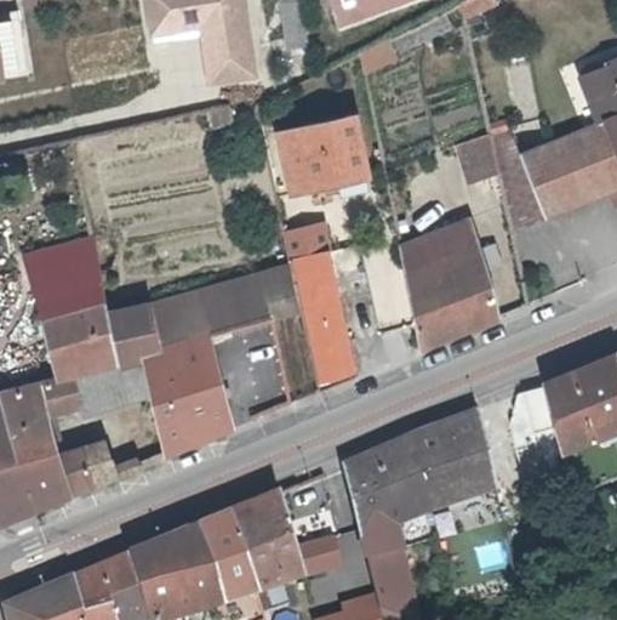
[(146,0),(149,21),(184,16),(186,21),(199,18),(207,80),(253,74),(241,0),(146,0)]
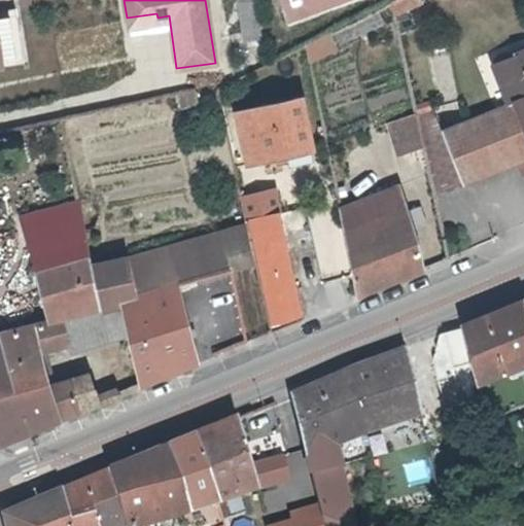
[(262,35),(255,0),(237,0),(243,37),(262,35)]
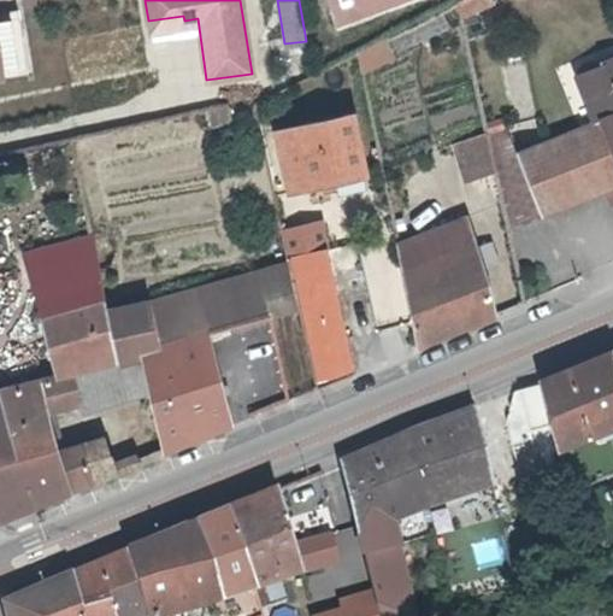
[(341,17),(339,0),(330,0),(339,18),(341,17)]
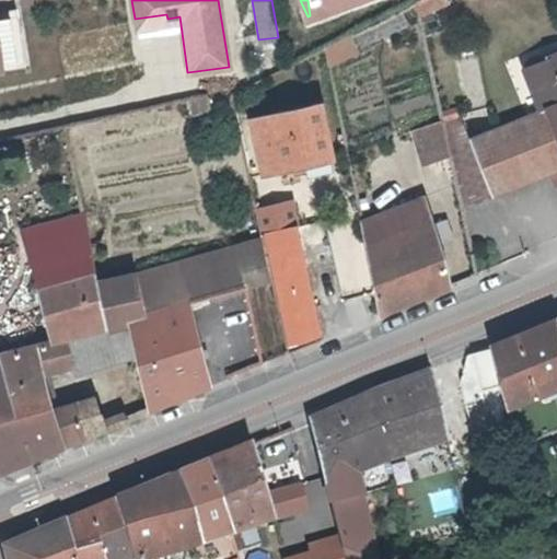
[(308,0),(310,15),(351,0),(308,0)]
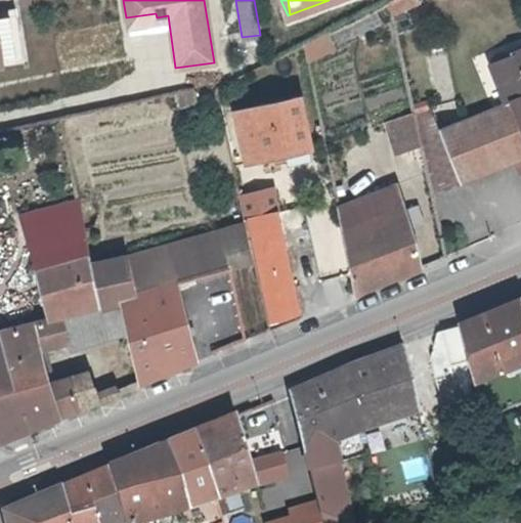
[(398,0),(395,2),(389,5),(392,15),(418,3),(416,0),(398,0)]
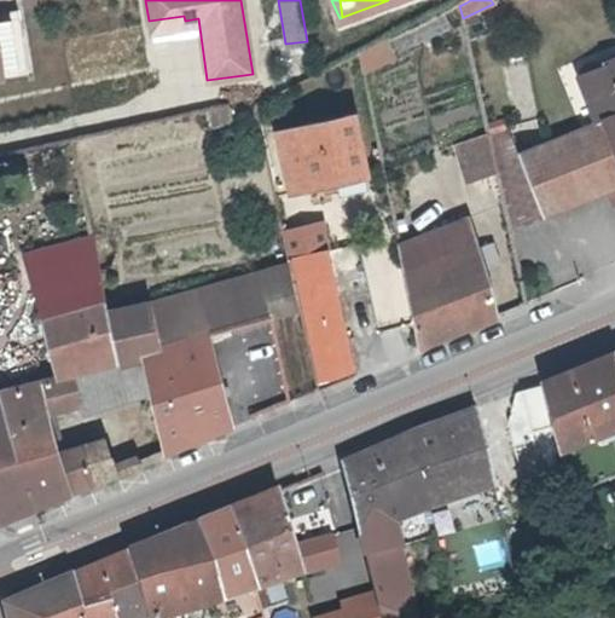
[(0,79),(24,76),(16,11),(0,12),(0,79)]
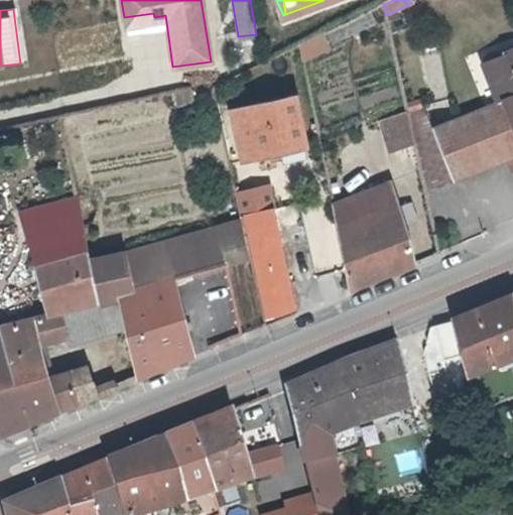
[(153,13),(124,17),(125,27),(165,21),(165,15),(154,17),(153,13)]
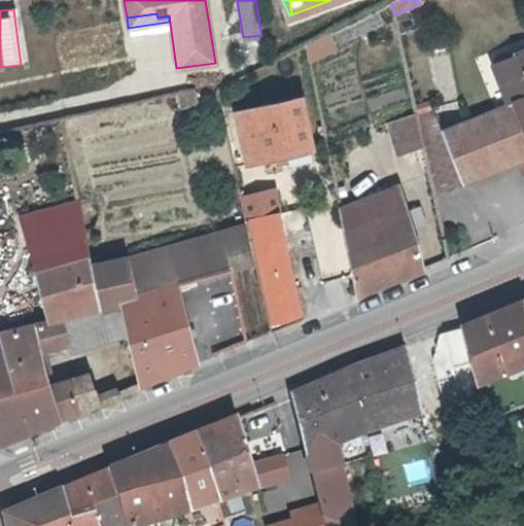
[(305,62),(335,51),(328,33),(299,43),(305,62)]
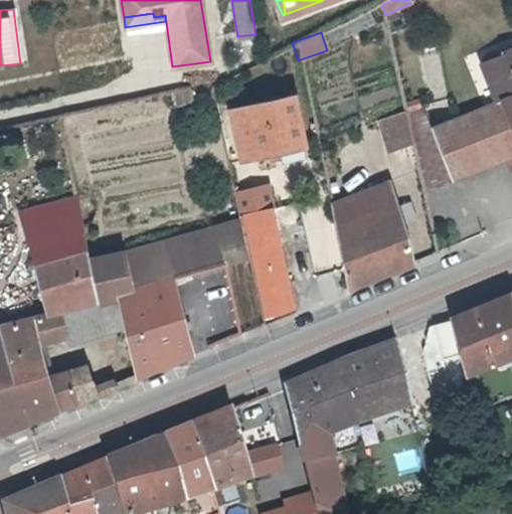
[(412,146),(418,172),(421,187),(449,175),(451,181),(505,158),(510,173),(511,172),(511,47),(503,50),(504,54),(482,62),(496,99),(432,128),(423,109),(418,111),(416,106),(405,108),(405,112),(412,146)]
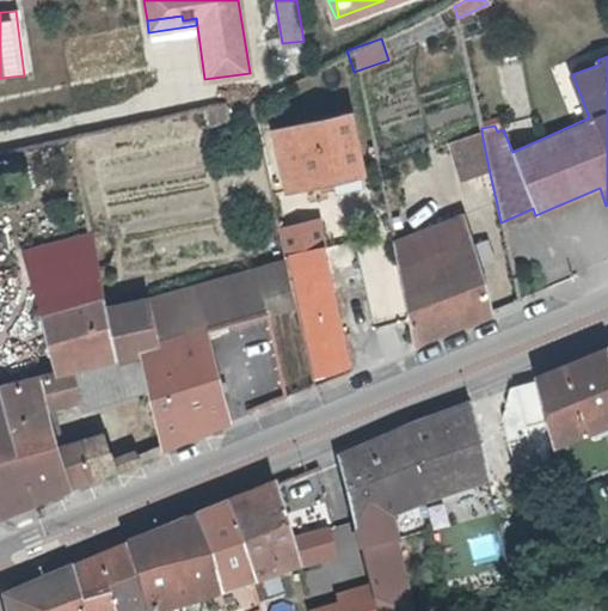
[(221,103),(200,105),(202,123),(222,121),(221,103)]
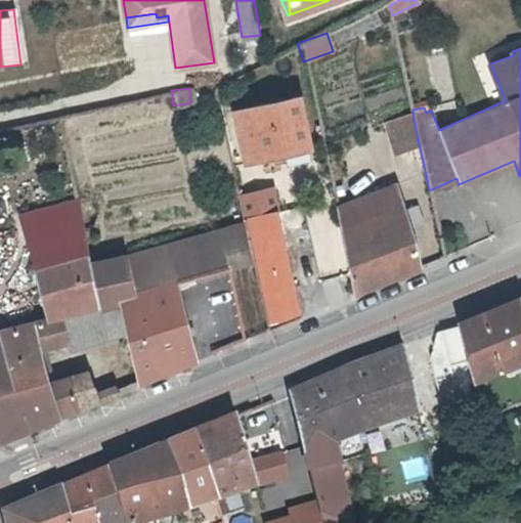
[(297,97),(236,111),(241,134),(244,134),(248,157),(306,143),(297,97)]
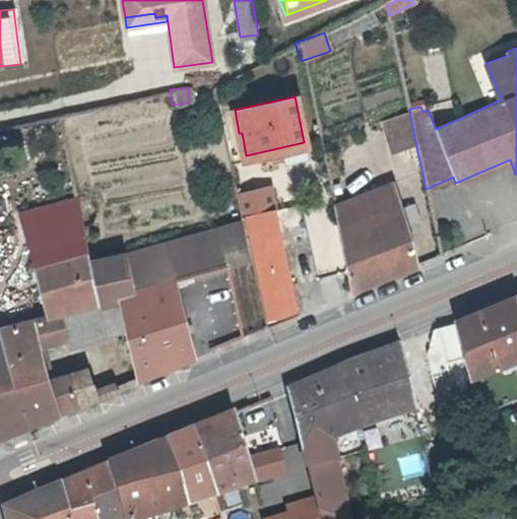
[(391,154),(416,147),(409,113),(379,122),(391,154)]
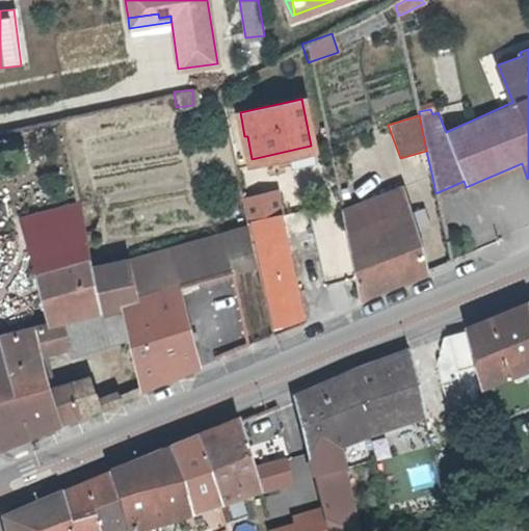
[(341,212),(359,296),(425,268),(415,231),(397,186),(341,212)]
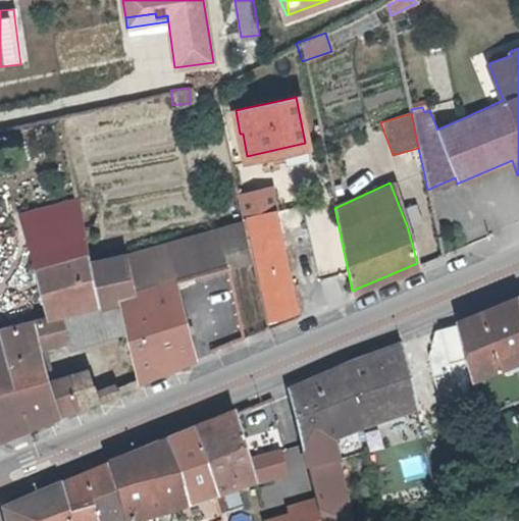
[(34,250),(86,232),(79,196),(78,196),(27,212),(34,250)]
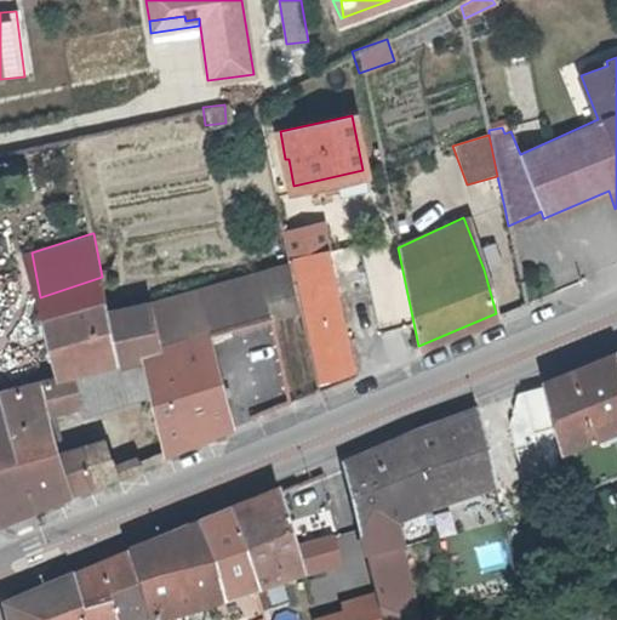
[(298,313),(316,388),(354,373),(329,248),(286,257),(287,263),(298,313)]
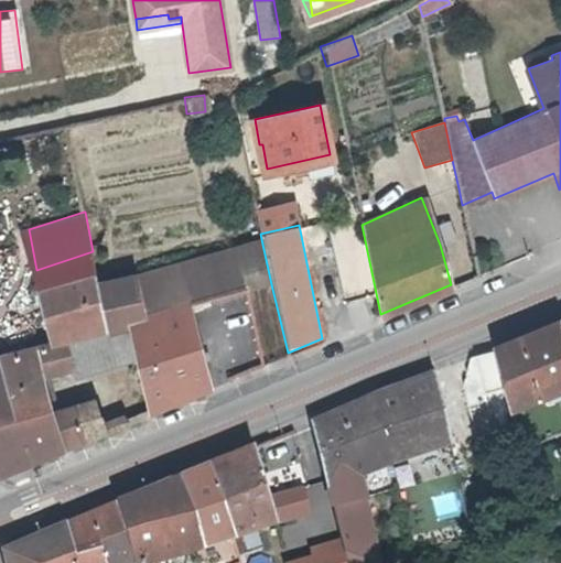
[(108,327),(109,331),(131,324),(187,309),(247,291),(271,284),(261,239),(99,285),(108,327)]
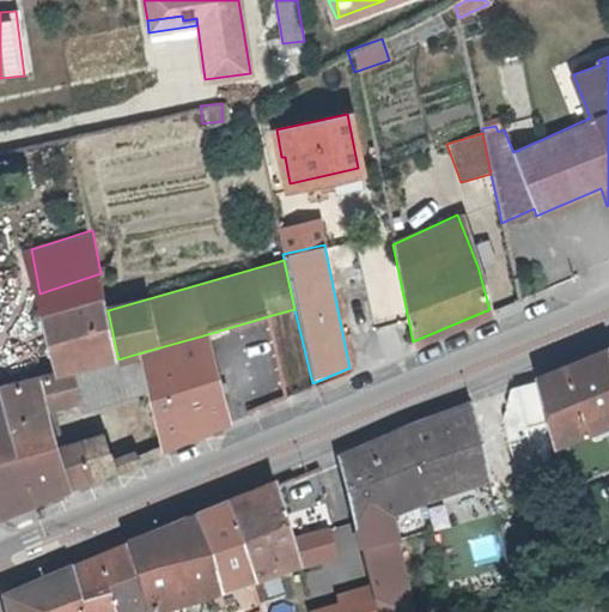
[(101,273),(40,294),(55,379),(119,359),(117,356),(108,310),(101,273)]
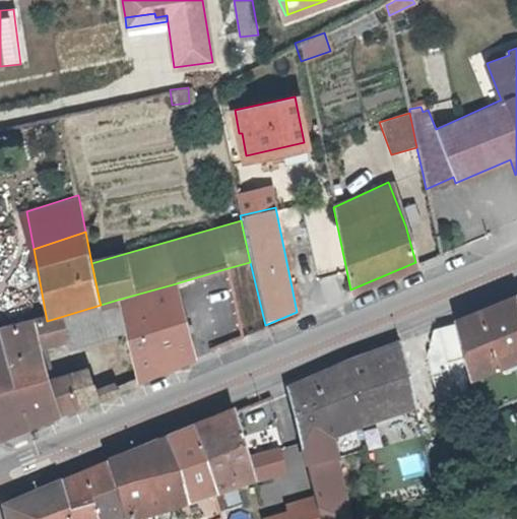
[(228,268),(173,284),(193,354),(242,334),(228,268)]
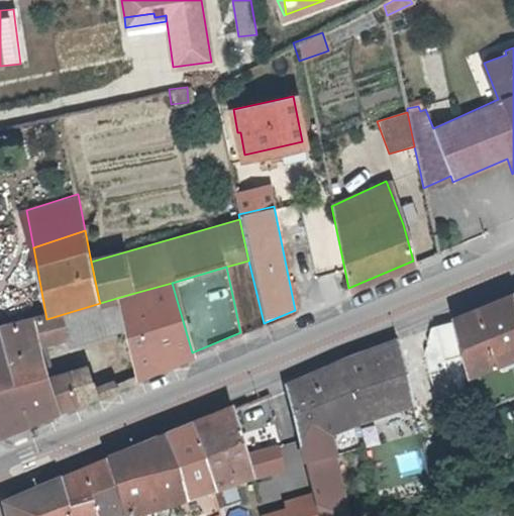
[(172,283),(120,297),(137,376),(192,352),(172,283)]
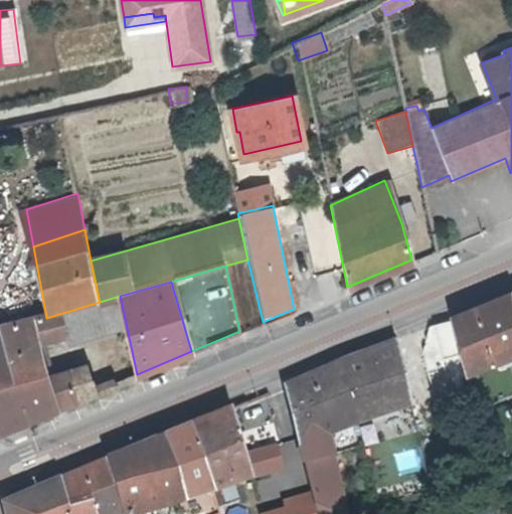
[(511,294),(457,318),(481,409),(511,399),(511,294)]
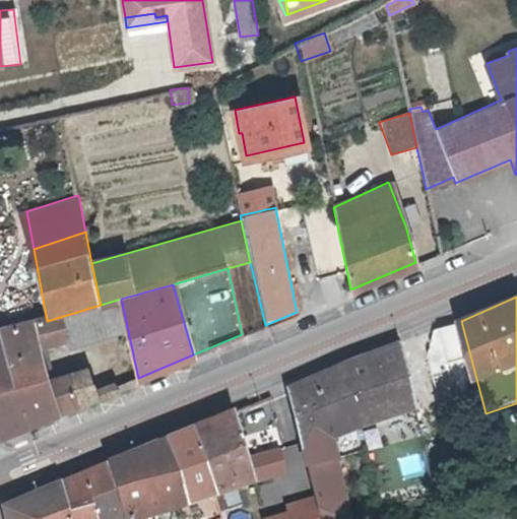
[(47,321),(33,324),(39,349),(45,347),(45,349),(126,324),(121,299),(101,305),(47,321)]
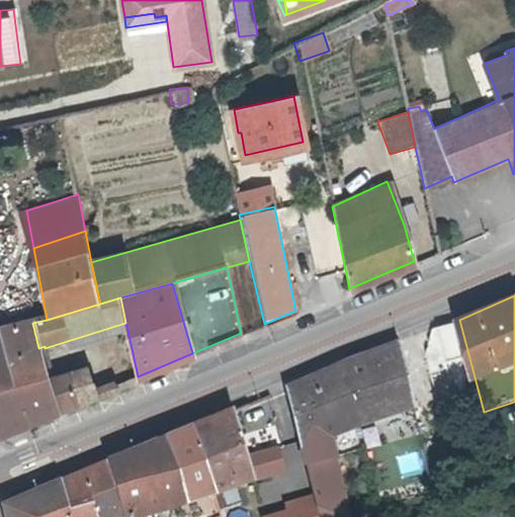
[(0,336),(29,430),(62,416),(53,377),(45,348),(45,346),(38,348),(32,323),(0,333),(0,336)]
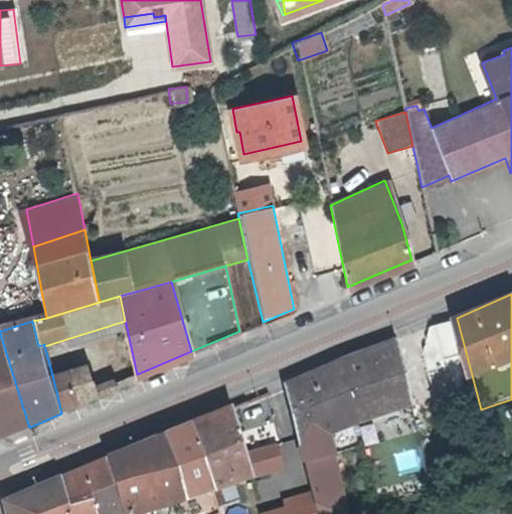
[(0,440),(29,427),(0,334),(0,440)]
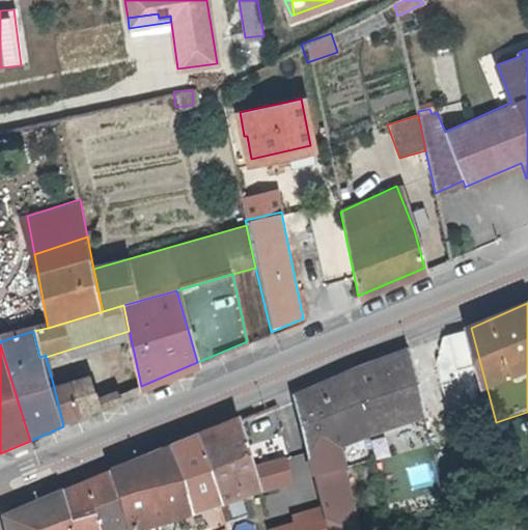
[(423,416),(408,352),(295,398),(325,515),(328,529),(357,529),(338,449),(423,416)]
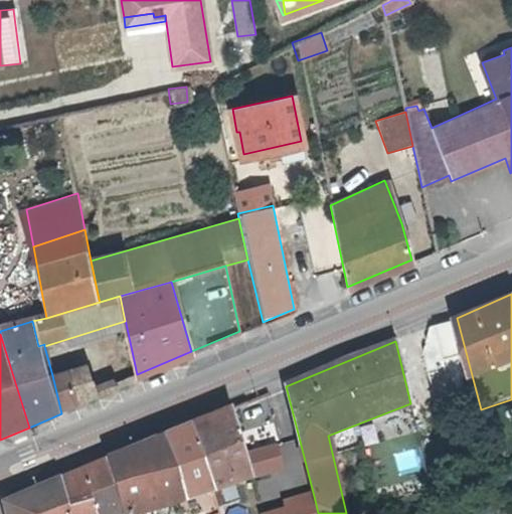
[(67,369),(80,404),(81,404),(99,397),(89,363),(67,369)]
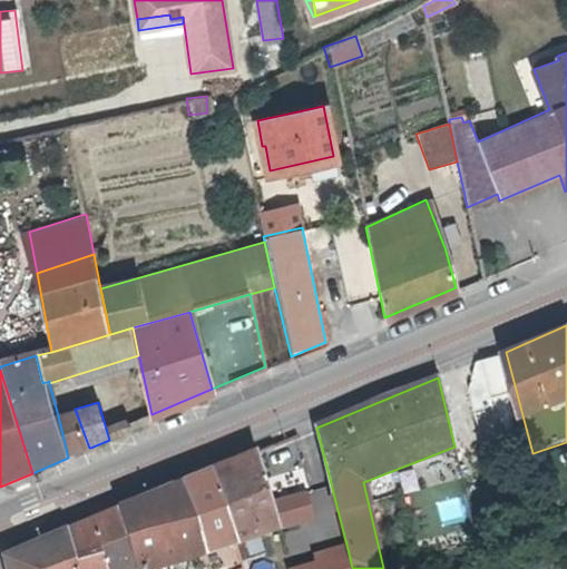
[(75,409),(58,415),(68,458),(89,448),(75,409)]
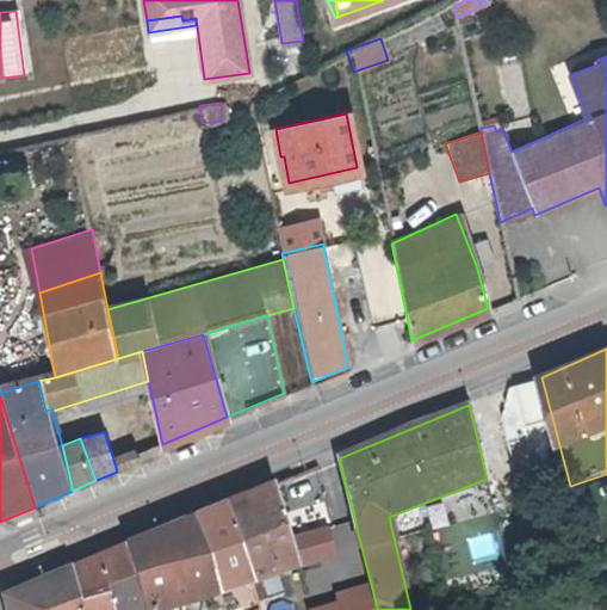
[(231,507),(254,586),(303,568),(276,486),(231,507)]
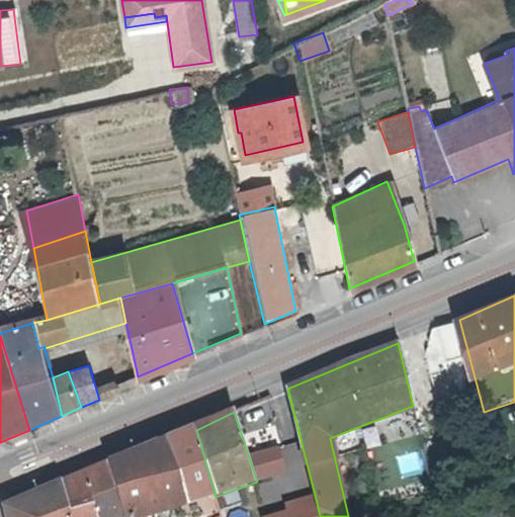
[(216,497),(196,430),(146,447),(161,511),(216,497)]
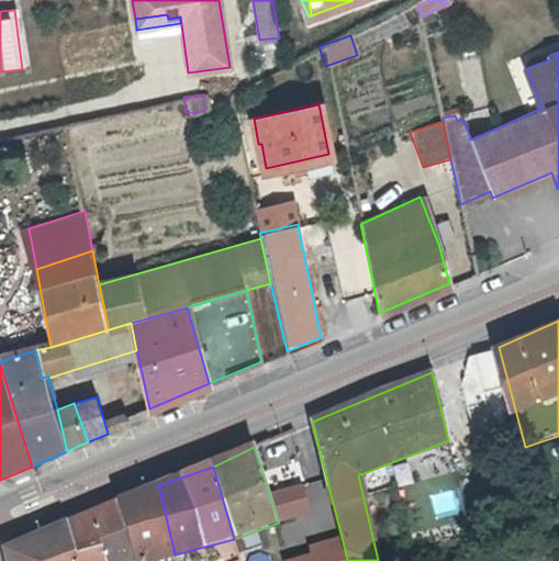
[(153,560),(175,554),(158,485),(115,501),(131,560),(153,560)]
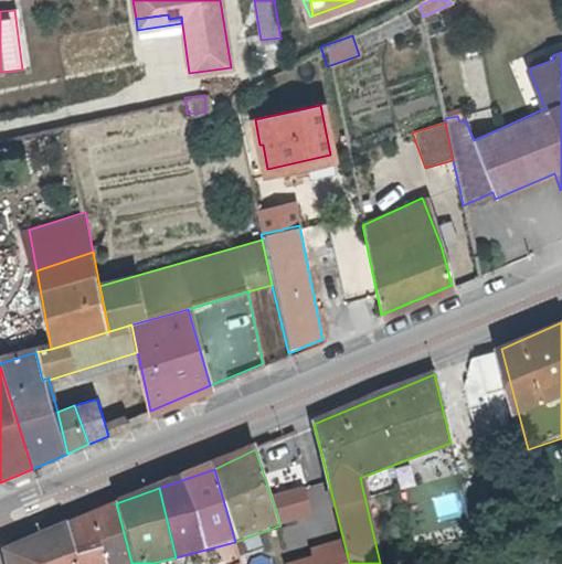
[(131,563),(116,503),(63,525),(71,552),(92,544),(96,563),(131,563)]
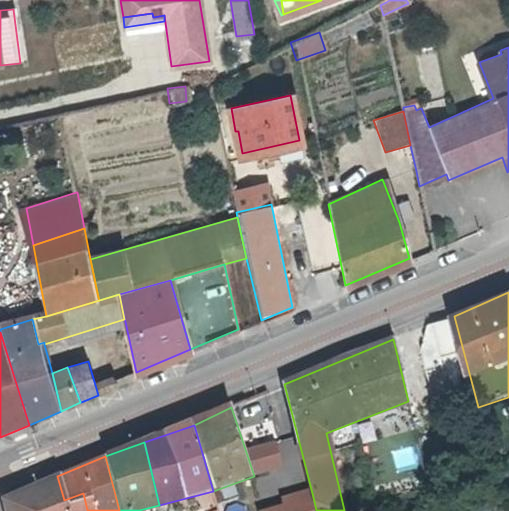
[(87,510),(83,493),(64,500),(57,476),(1,500),(4,510),(87,510)]
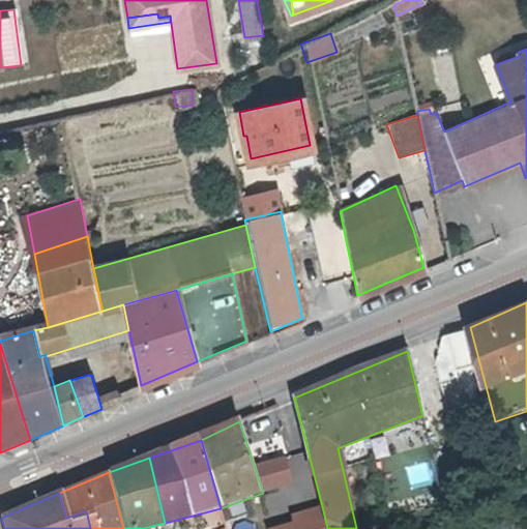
[(327,528),(324,515),(265,528),(327,528)]
